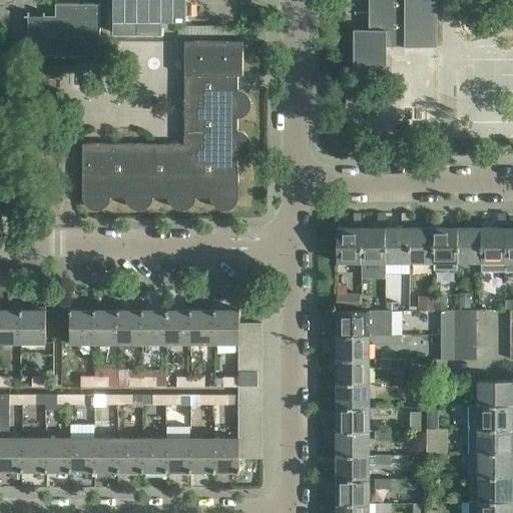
[(437,0),(375,0),(375,13),(369,13),(369,29),(354,29),(354,77),(387,77),(387,46),(437,46),(437,0)]
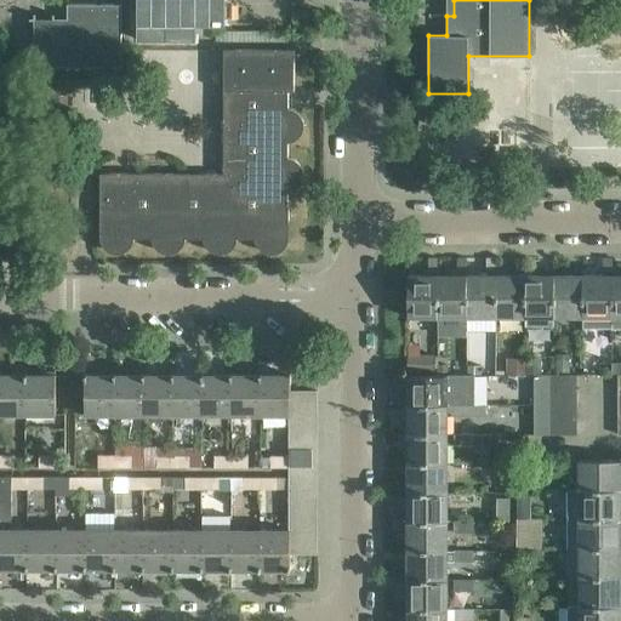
[(32,13),(32,17),(30,17),(30,20),(34,18),(34,41),(30,41),(30,43),(34,43),(34,66),(123,66),(123,3),(68,3),(68,17),(55,17),(55,13),(53,13),(53,18),(41,18),(41,13),(36,13),(35,13),(32,13)]
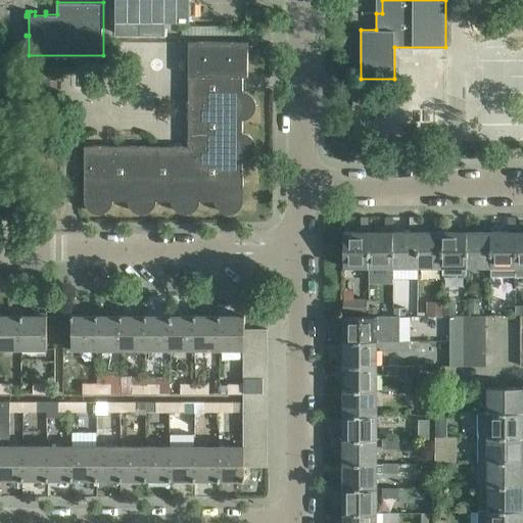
[(243,40),(243,25),(189,25),(189,40),(243,40)]
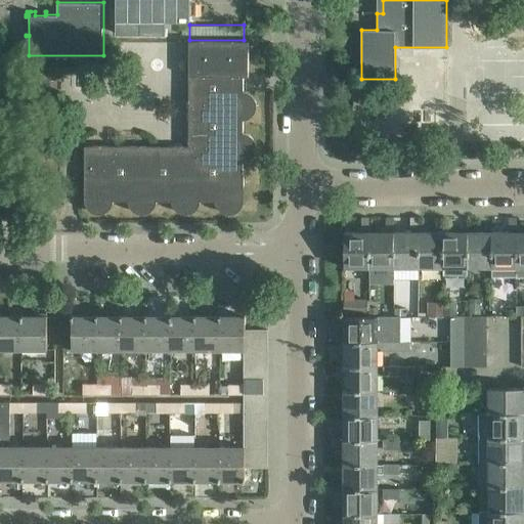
[(249,42),(189,41),(188,146),(85,146),(85,199),(86,205),(90,210),(95,212),(101,213),(107,210),(112,206),(114,200),(128,200),(130,206),(134,210),(139,213),(145,213),(151,210),(156,206),(157,200),(172,200),(174,206),(177,210),(183,213),(189,213),(194,210),(199,206),(201,200),(215,200),(217,206),(221,211),(226,214),(233,214),(238,211),(243,206),(244,200),(244,175),(243,174),(243,162),(249,160),(254,156),(256,150),(256,144),(254,138),(249,134),(244,133),(244,120),(250,118),(255,113),(257,106),(256,100),(252,94),(246,91),(244,91),(244,77),(249,77),(249,42)]
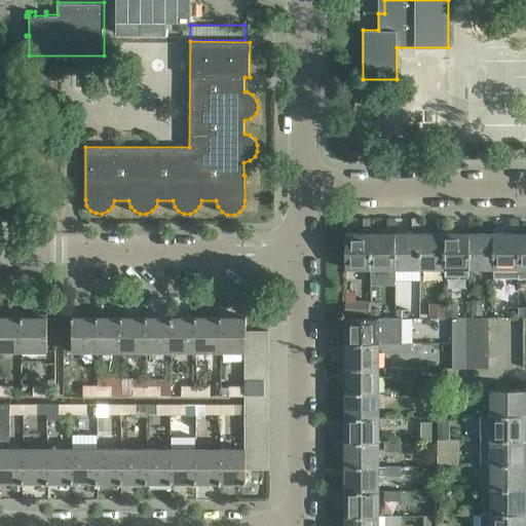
[(107,48),(107,70),(119,70),(119,48),(107,48)]
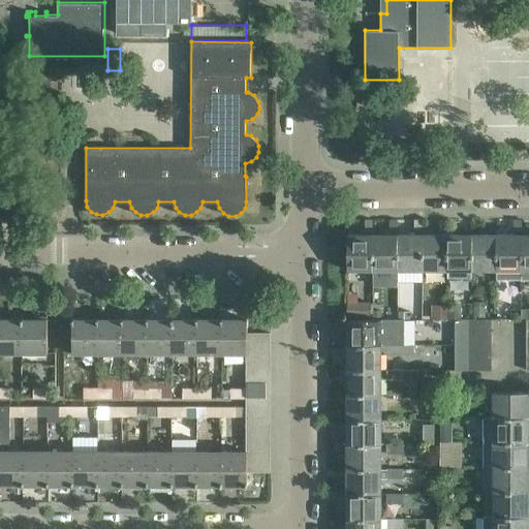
[(21,90),(7,90),(7,103),(21,103),(21,90)]
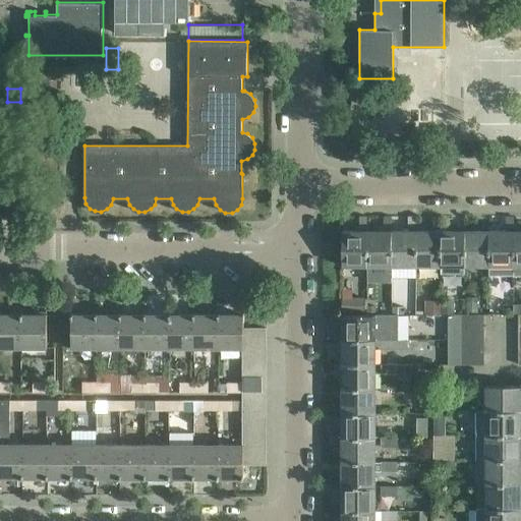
[(445,127),(432,127),(432,139),(445,139),(445,127)]
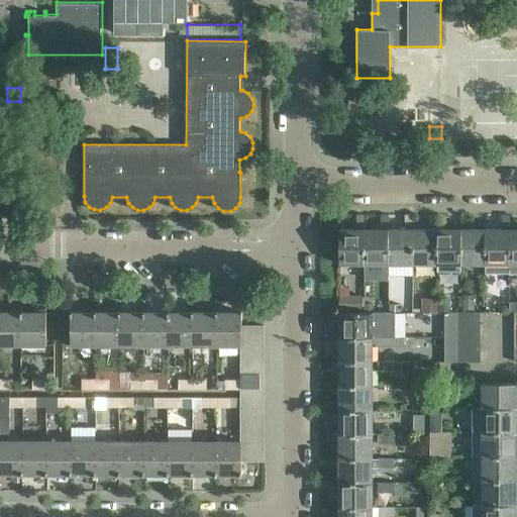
[(339,263),(340,263),(365,263),(365,227),(365,223),(351,223),(351,227),(339,228),(339,263)]
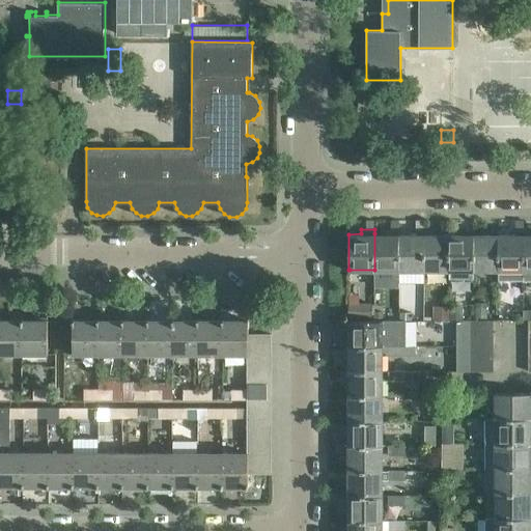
[(386,233),(374,233),(374,270),(374,286),(399,286),(399,270),(399,233),(399,229),(386,229),(386,233)]
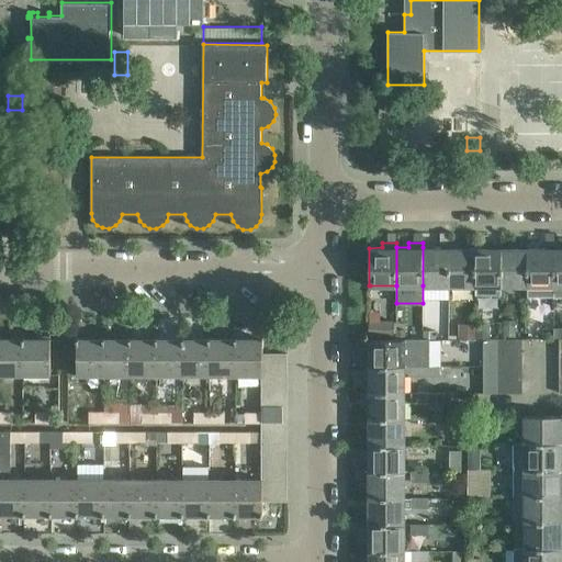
[(435,247),(423,247),(423,285),(449,285),(449,247),(449,243),(435,243),(435,247)]
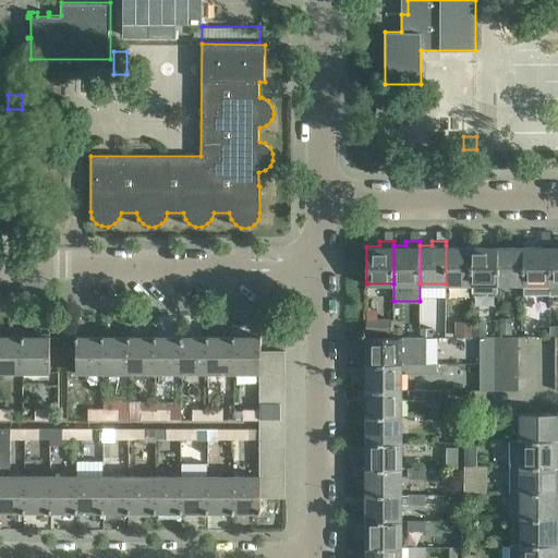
[(459,245),(446,245),(446,283),(472,283),(472,245),(472,241),(459,241),(459,245)]
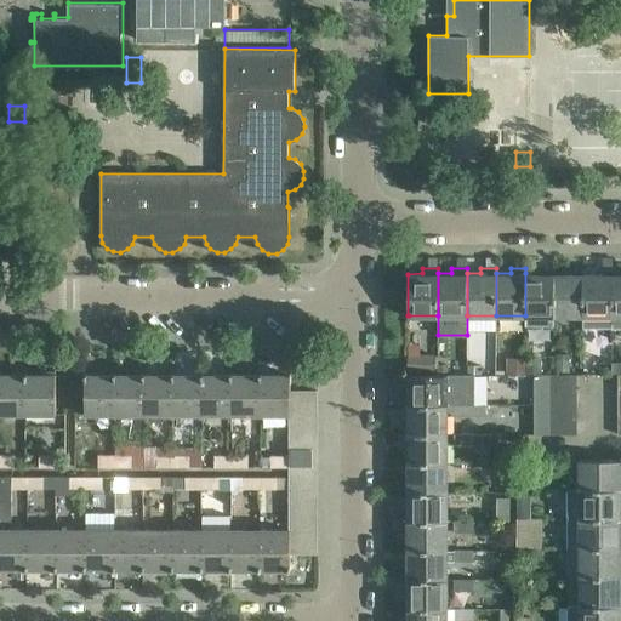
[(539,273),(525,273),(525,315),(525,325),(554,325),(554,315),(554,274),(554,268),(540,269),(539,273)]
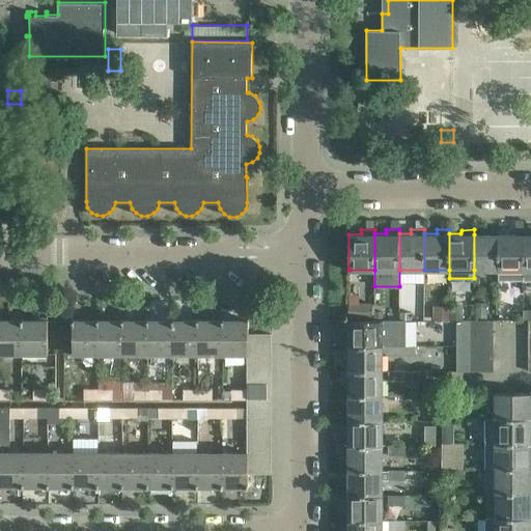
[(485,233),(474,234),(474,270),(499,270),(499,234),(499,229),(485,230),(485,233)]
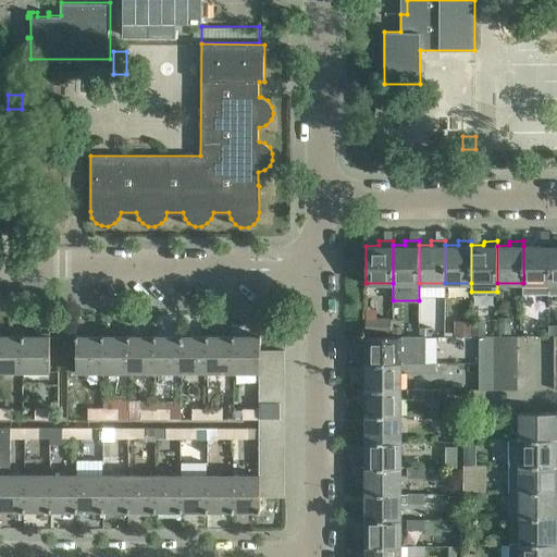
[(535,246),(523,246),(523,283),(523,293),(549,294),(549,284),(549,246),(549,240),(535,240),(535,246)]
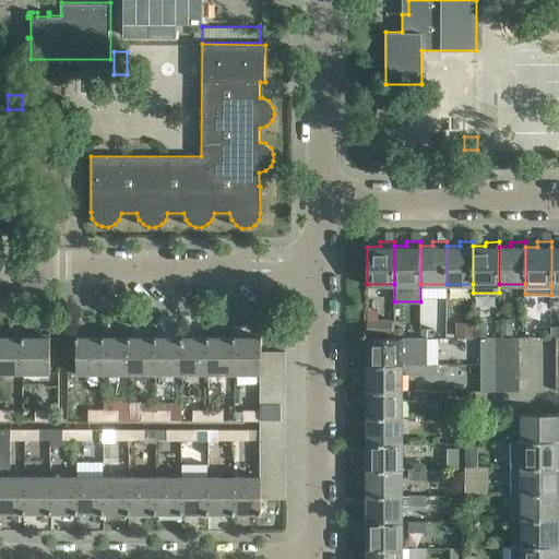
[(390,334),(390,316),(368,317),(368,334),(390,334)]
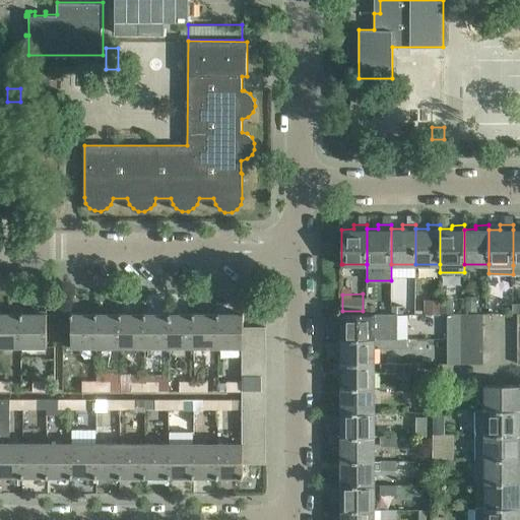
[(463,296),(463,311),(475,311),(475,296),(463,296)]
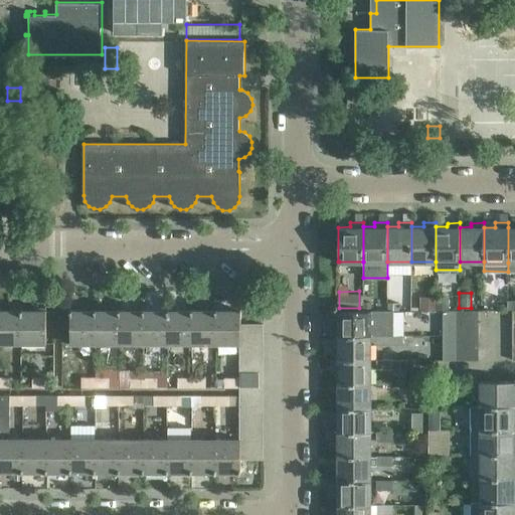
[(418,309),(434,309),(434,297),(418,297),(418,309)]
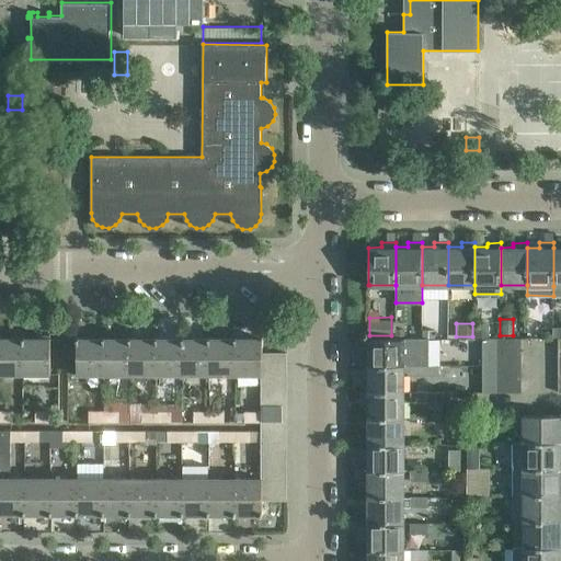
[(488,323),(474,323),(474,336),(488,336),(488,323)]
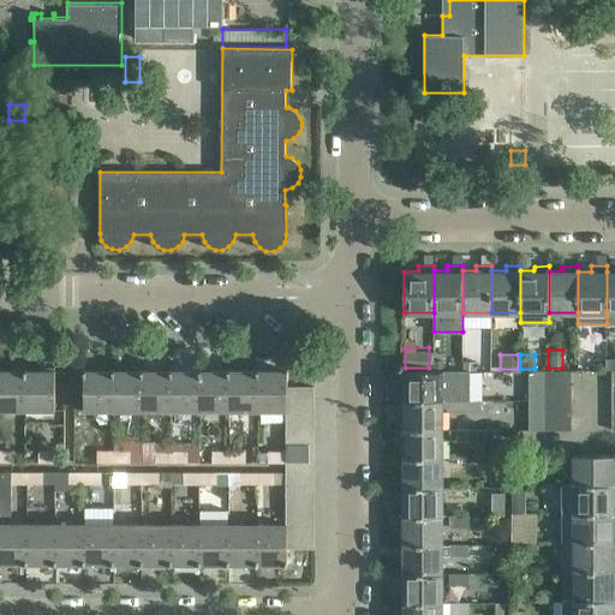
[(614,358),(604,358),(604,370),(613,370),(614,370),(614,358)]
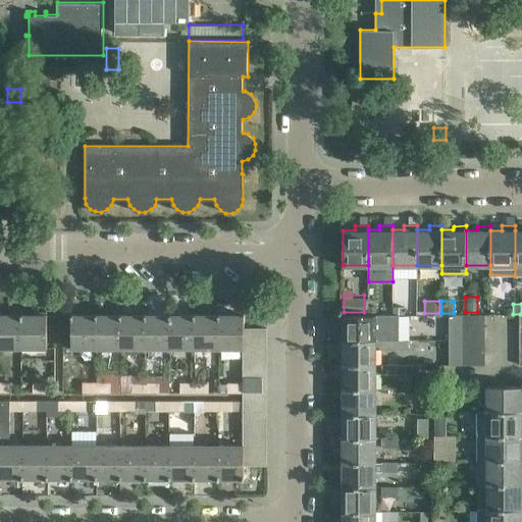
[(0,313),(0,348),(22,348),(22,314),(0,313)]
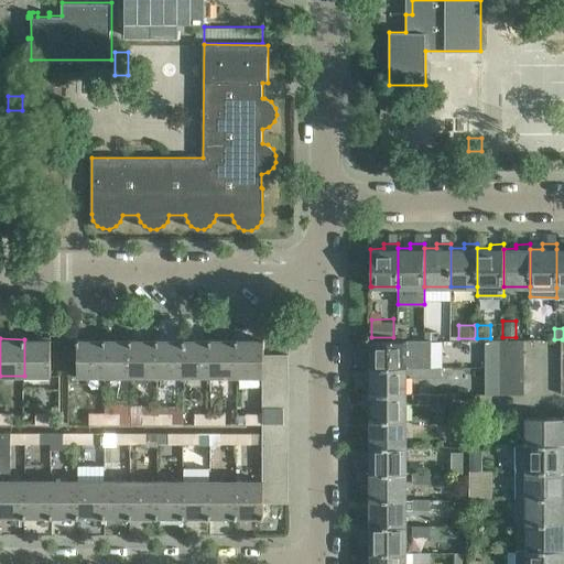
[(132,339),(131,376),(158,376),(159,338),(132,339)]
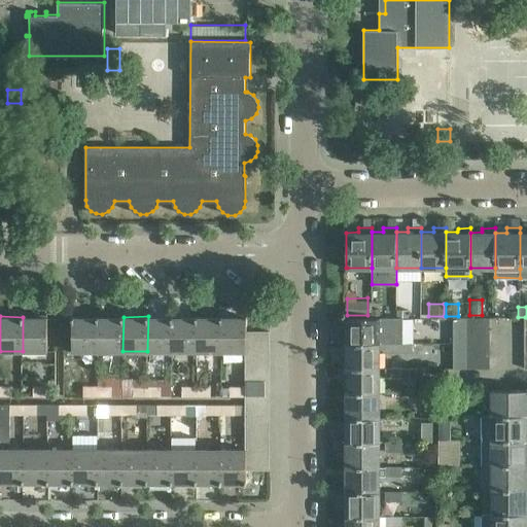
[(173,316),(148,316),(147,351),(172,351),(173,316)]
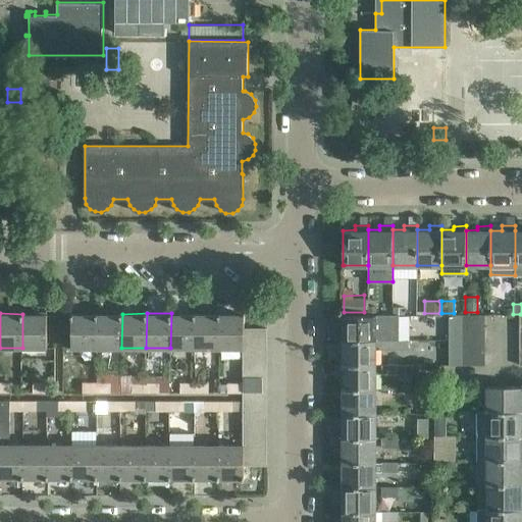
[(195,313),(171,313),(170,348),(195,348),(195,313)]
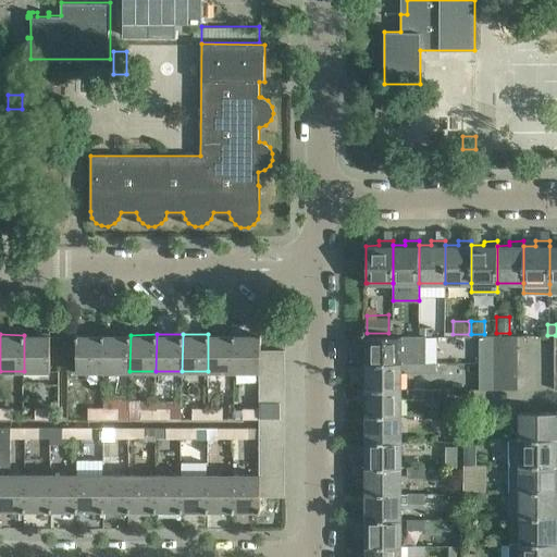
[(208,334),(208,371),(233,371),(234,334),(208,334)]
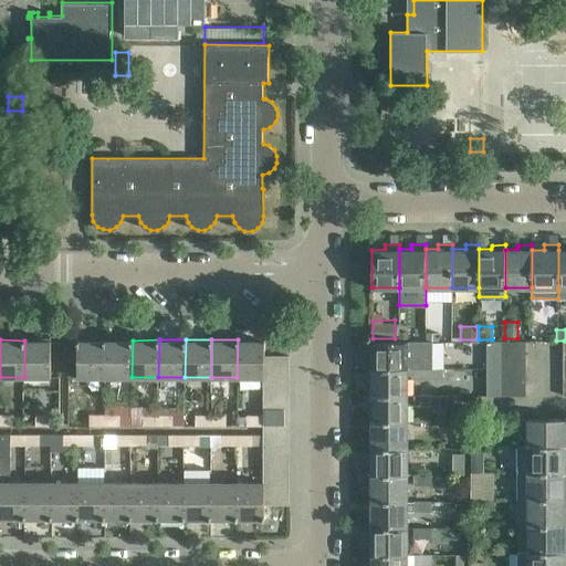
[(238,339),(237,377),(263,377),(265,377),(264,369),(264,355),(264,339),(238,339)]
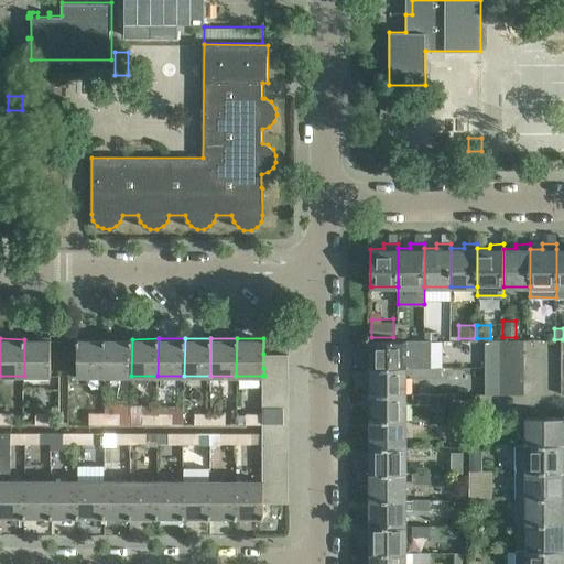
[(51,339),(24,339),(24,376),(51,376),(51,339)]
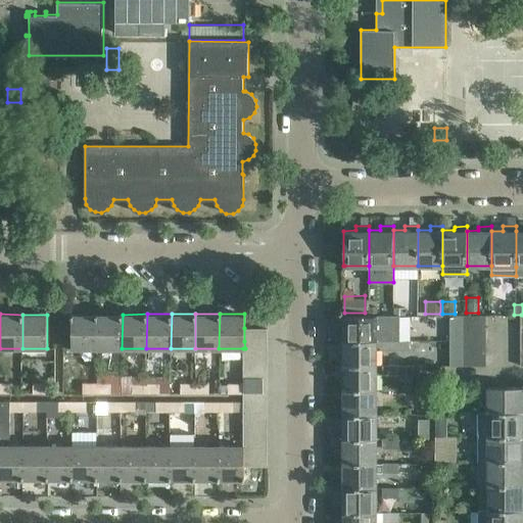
[(73,315),(73,348),(97,348),(98,315),(73,315)]
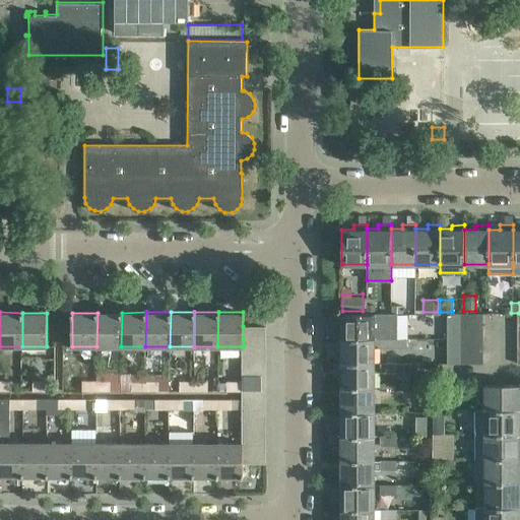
[(98,313),(96,346),(121,346),(122,313),(98,313)]
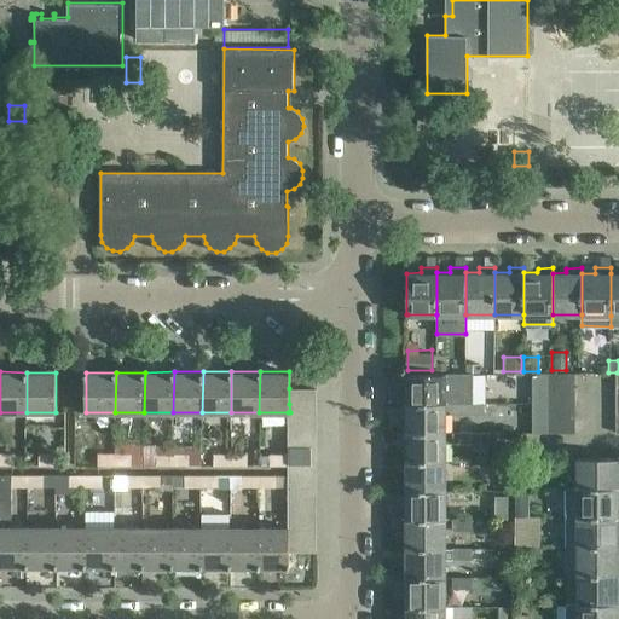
[(445,372),(406,372),(406,403),(472,403),(472,372),(445,372)]
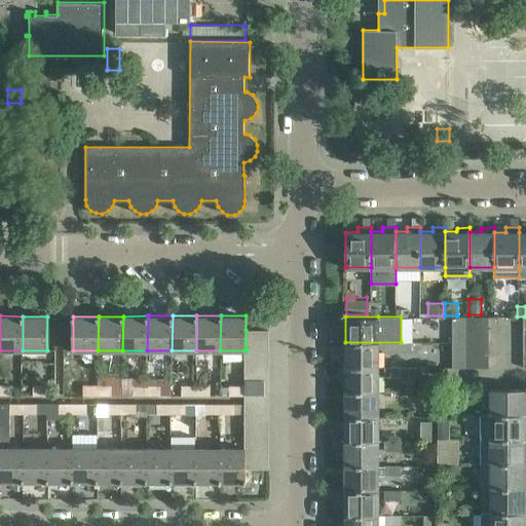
[(452,316),(453,367),(453,368),(466,368),(466,354),(466,342),(466,330),(465,316),(452,316)]
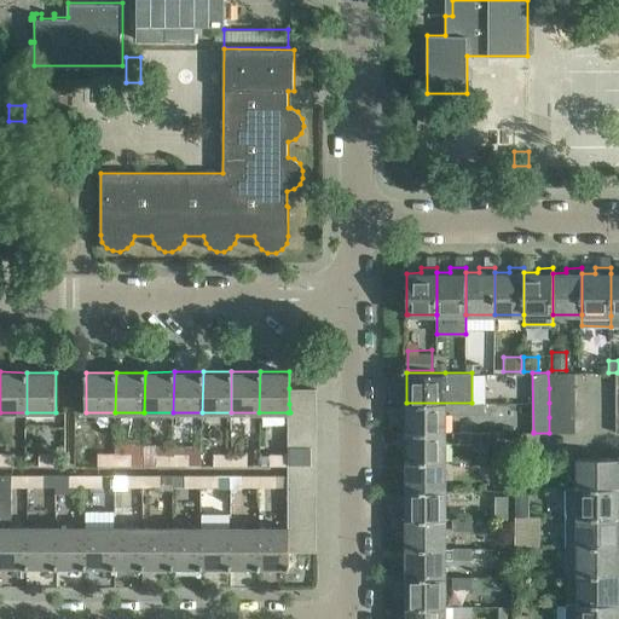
[(576,372),(548,372),(549,388),(576,388),(576,372)]
